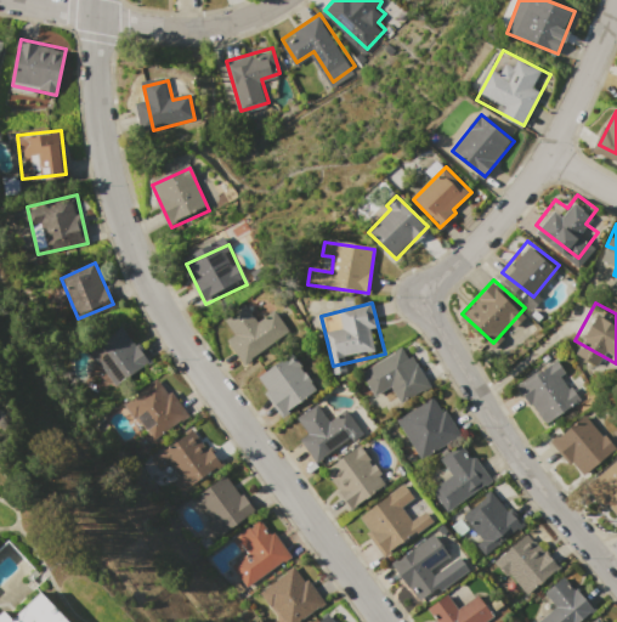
[(248,371),(228,345),(236,340),(225,326),(248,309),(261,327),(276,316),(292,338),(248,371)]
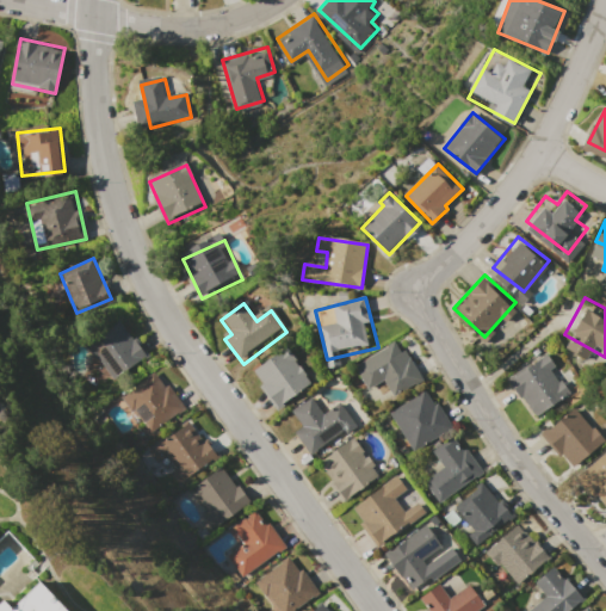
[(90,343),(121,319),(147,352),(116,376),(90,343)]
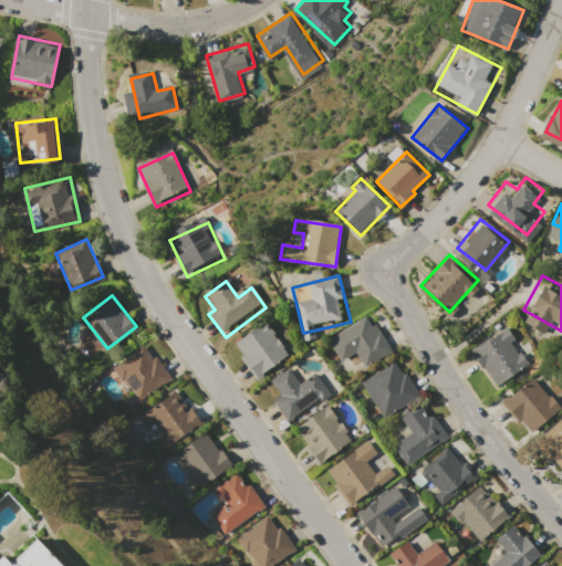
[(330,339),(370,314),(393,349),(353,375),(330,339)]
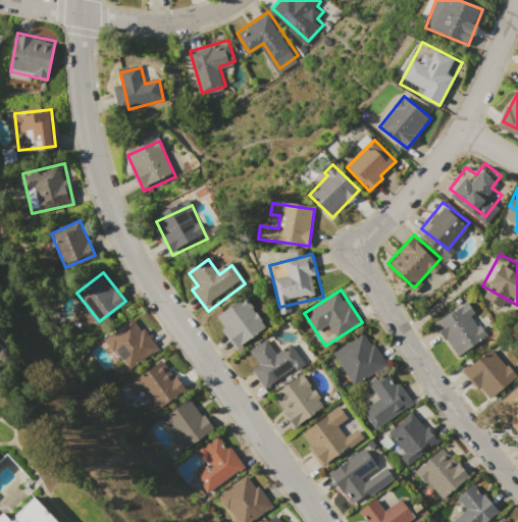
[(458,350),(436,318),(467,298),(488,328),(458,350)]
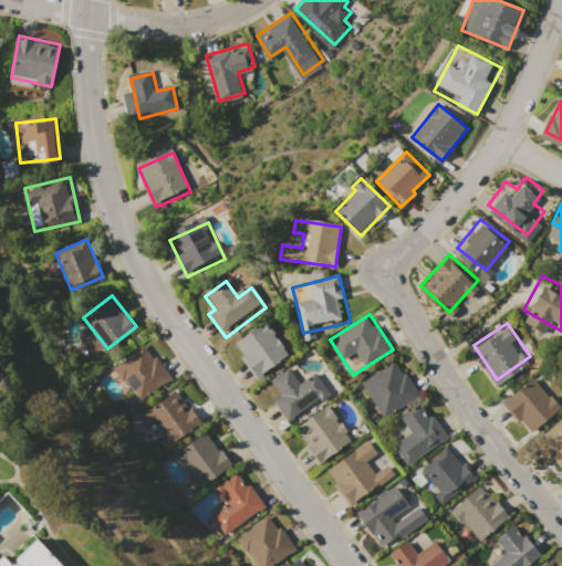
[(237,349),(268,329),(291,366),(261,386),(237,349)]
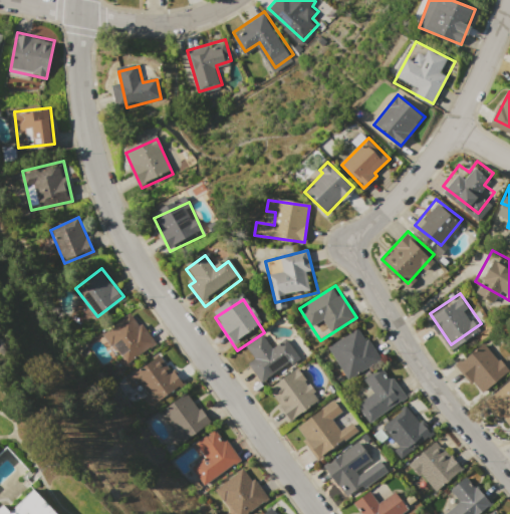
[(106,328),(135,309),(157,341),(129,360),(106,328)]
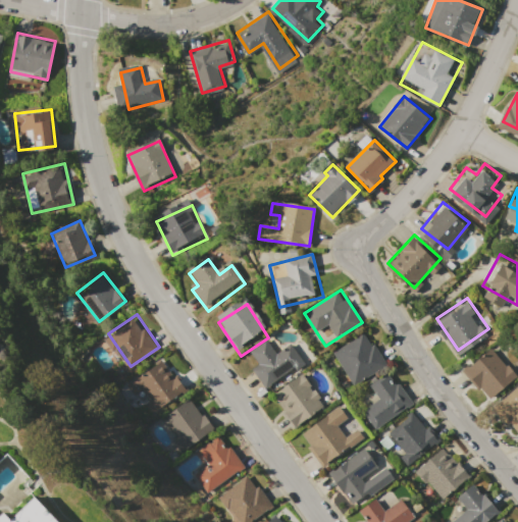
[(334,353),(367,331),(387,364),(355,385),(334,353)]
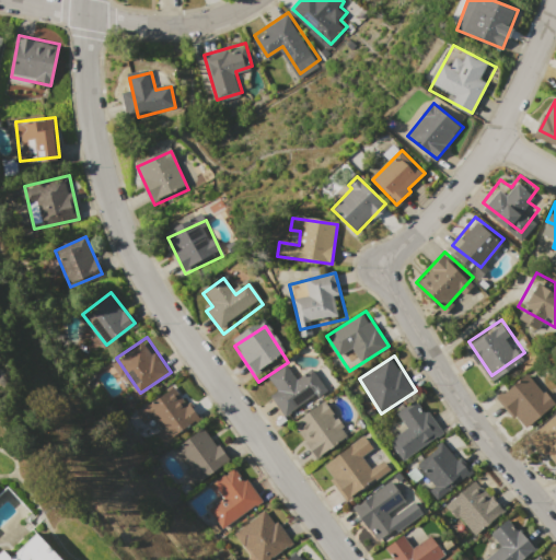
[(289,422),(263,391),(301,360),(327,392),(289,422)]
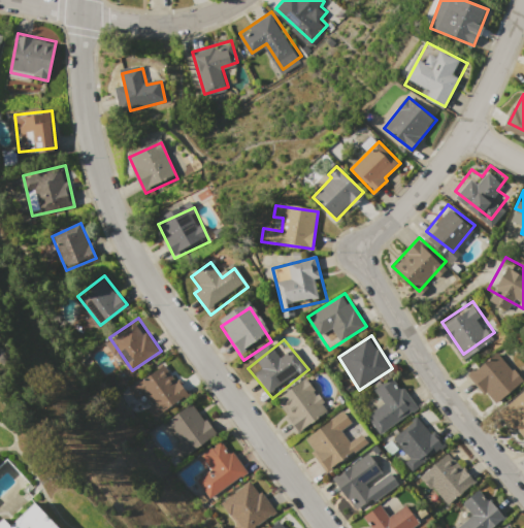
[(467,369),(497,344),(521,373),(492,398),(467,369)]
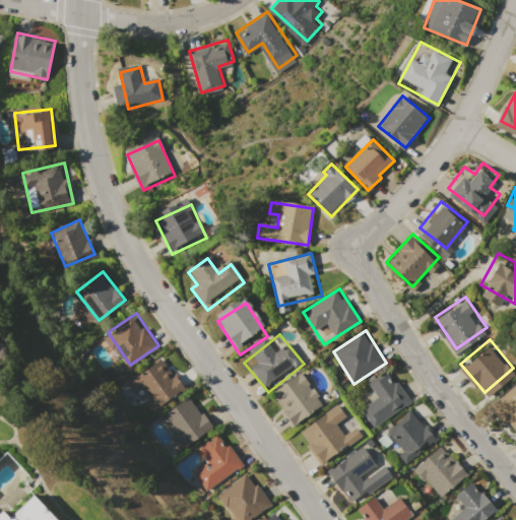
[(186,388),(156,413),(148,404),(153,401),(137,382),(164,361),(186,388)]
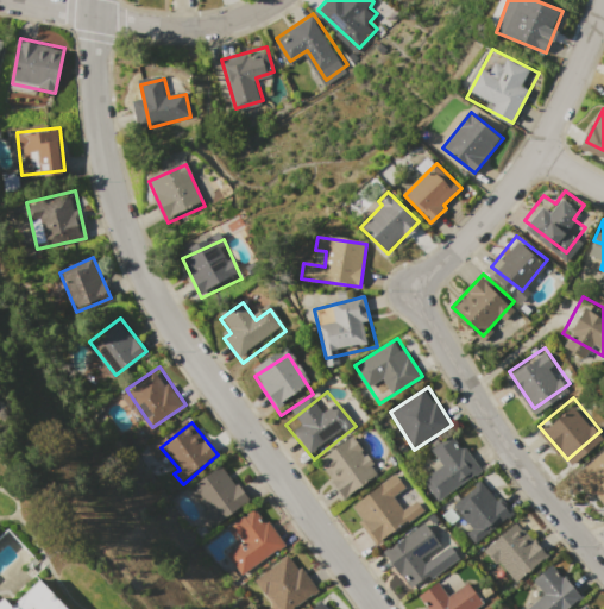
[(440,500),(419,465),(461,438),(483,472),(440,500)]
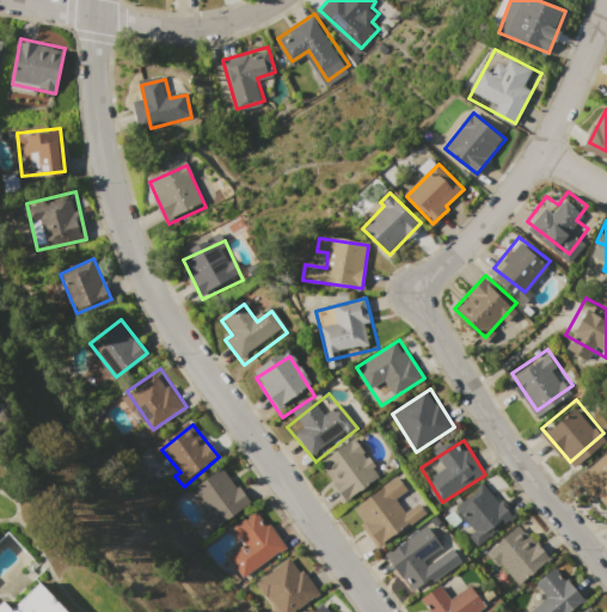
[(324,470),(356,445),(379,473),(347,499),(324,470)]
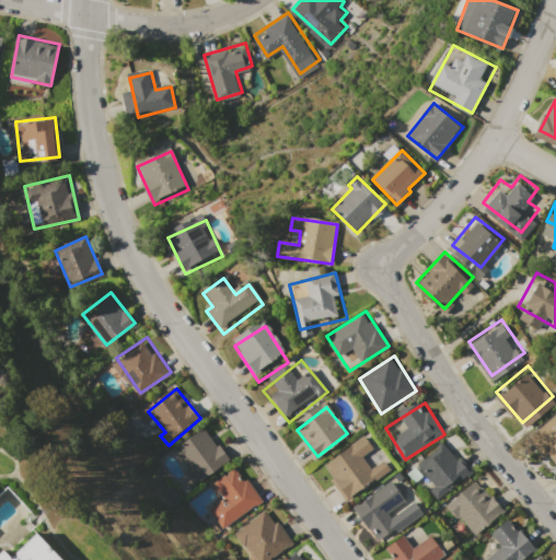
[(555,464),(528,430),(555,407),(555,464)]
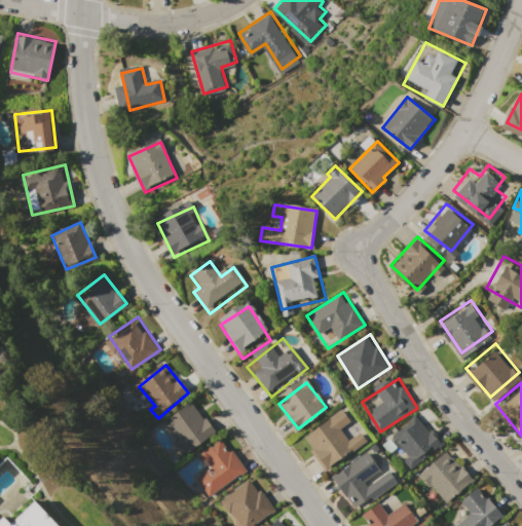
[(185,455),(178,446),(181,444),(165,423),(193,403),(216,431),(185,455)]
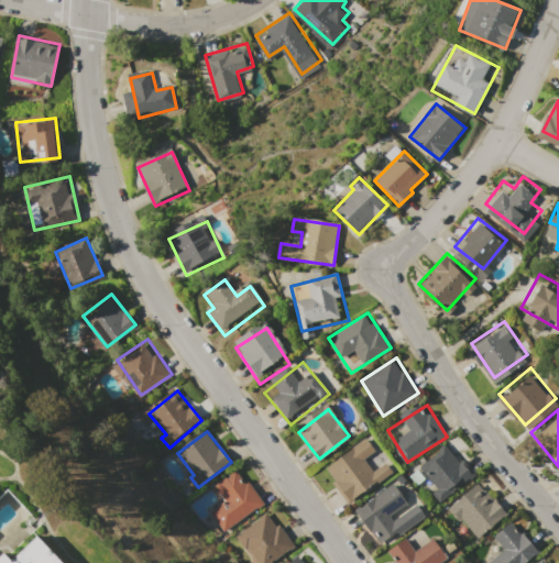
[(325,466),(364,437),(374,451),(364,457),(373,470),(383,462),(391,473),(351,503),(325,466)]
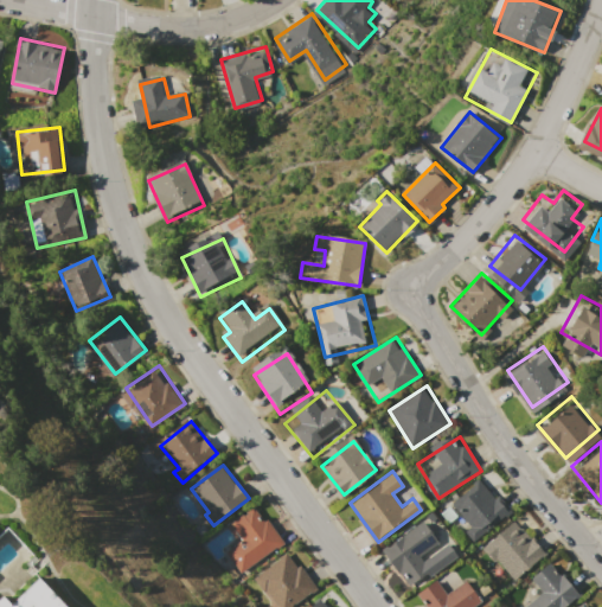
[(455,504),(481,481),(505,510),(480,532),(455,504)]
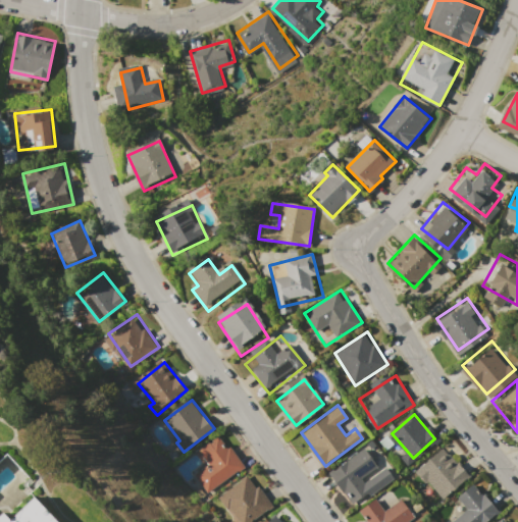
[(209,492),(196,475),(210,464),(200,451),(221,434),(245,465),(209,492)]
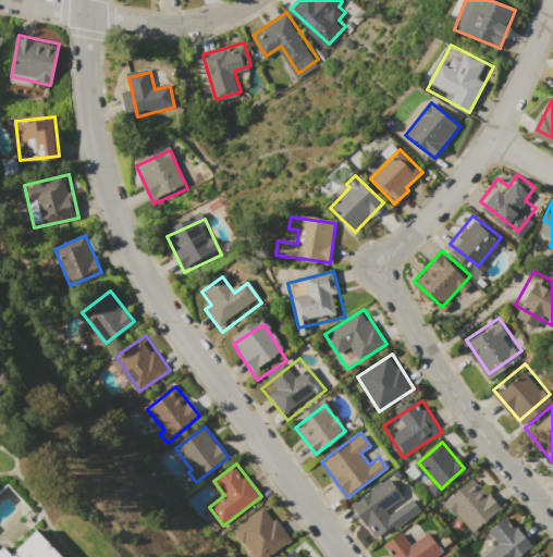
[(389,478),(404,498),(386,510),(396,523),(376,539),(352,506),(389,478)]
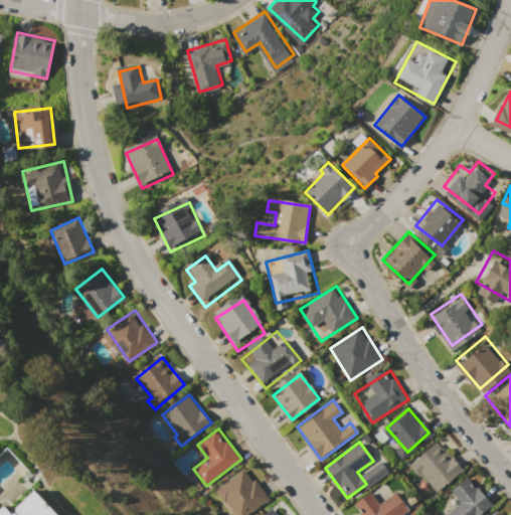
[(439,444),(467,472),(442,496),(414,467),(439,444)]
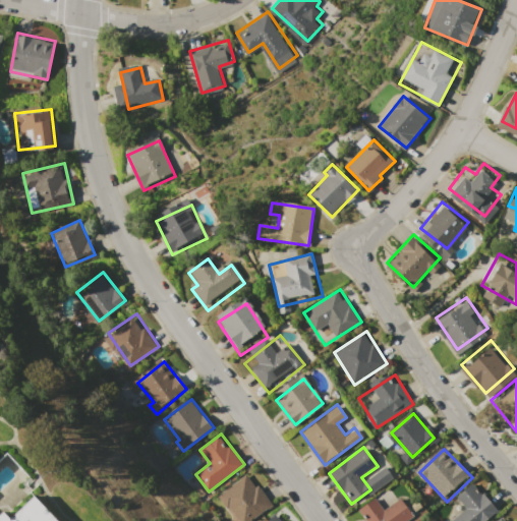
[(248,520),(239,520),(221,496),(250,473),(273,503),(248,520)]
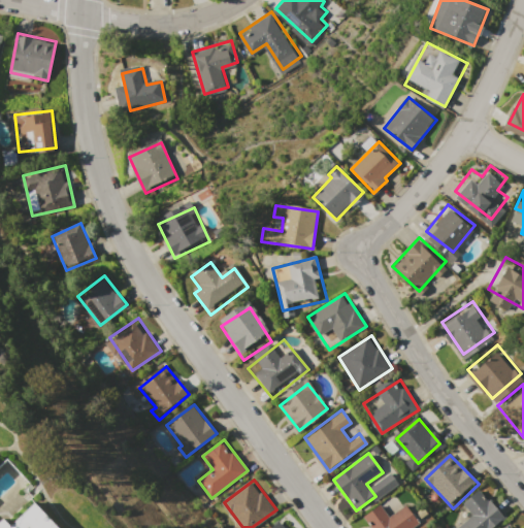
[(498,527),(460,527),(476,516),(467,505),(484,492),(508,521),(498,527)]
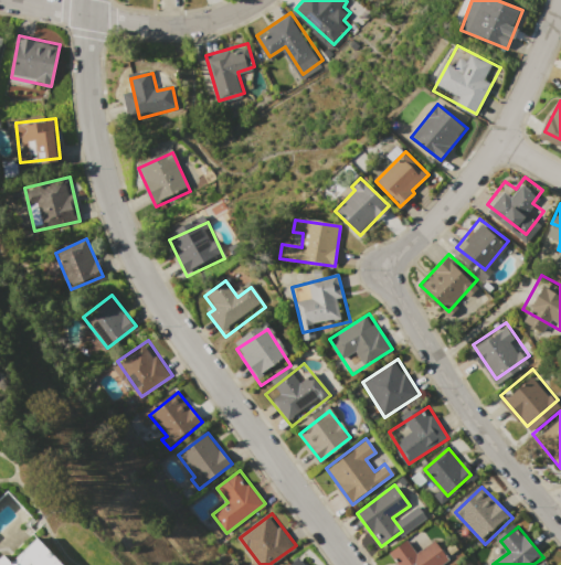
[(0,564),(0,563),(1,564),(12,553),(21,563),(27,563),(25,560),(23,557),(46,536),(73,564),(0,564)]
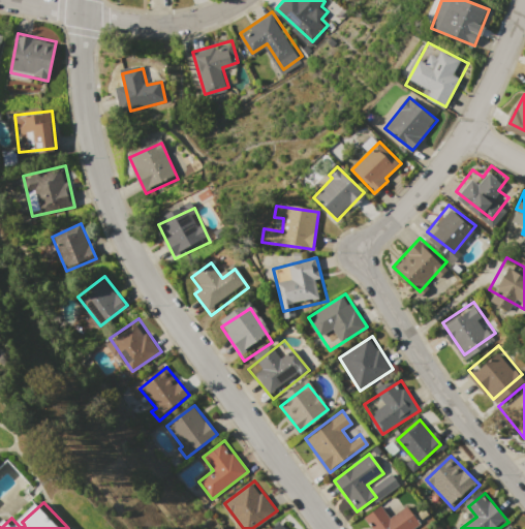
[(414,528),(371,528),(364,518),(382,505),(392,518),(408,507),(421,525),(414,528)]
